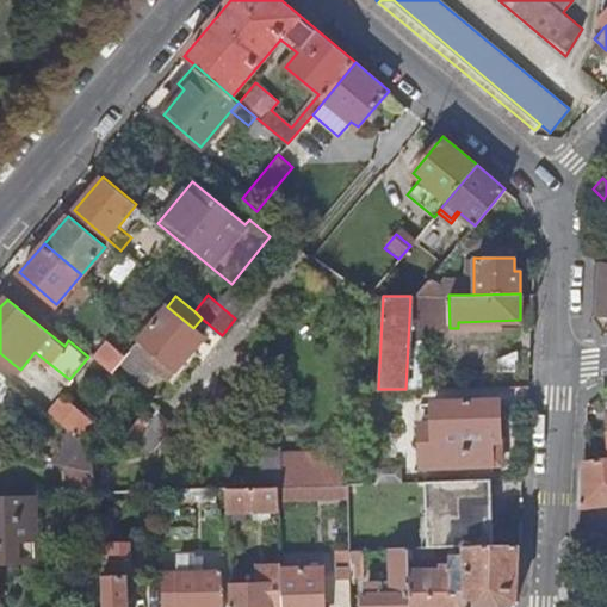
[(146,332),(134,345),(169,376),(192,350),(185,342),(196,329),(193,328),(167,307),(146,332)]
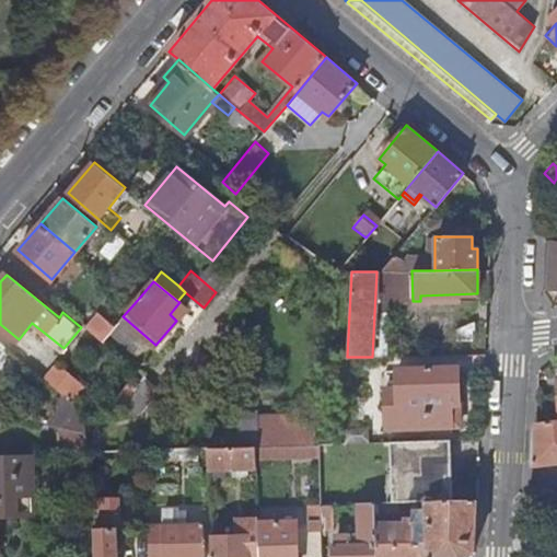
[(97,312),(85,326),(101,340),(114,326),(97,312)]
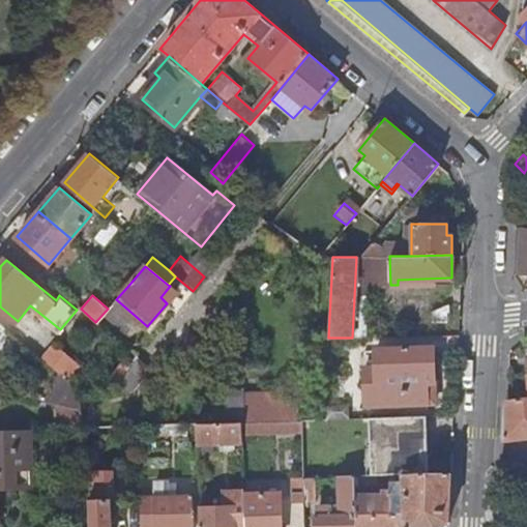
[(58,372),(62,375),(75,361),(60,349),(59,350),(54,346),(44,358),(58,372)]
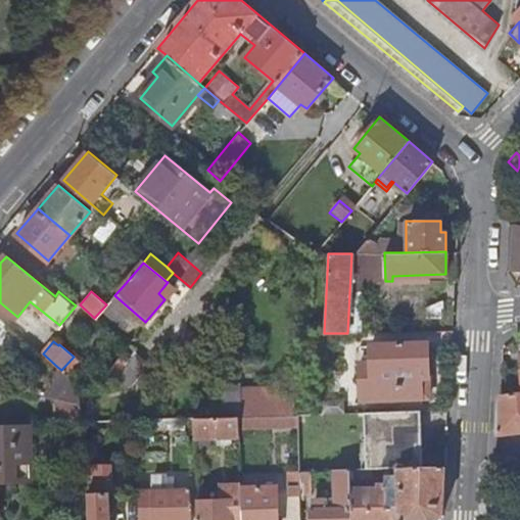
[(361,398),(420,396),(420,377),(428,377),(426,343),(371,345),(371,364),(360,364),(361,398)]
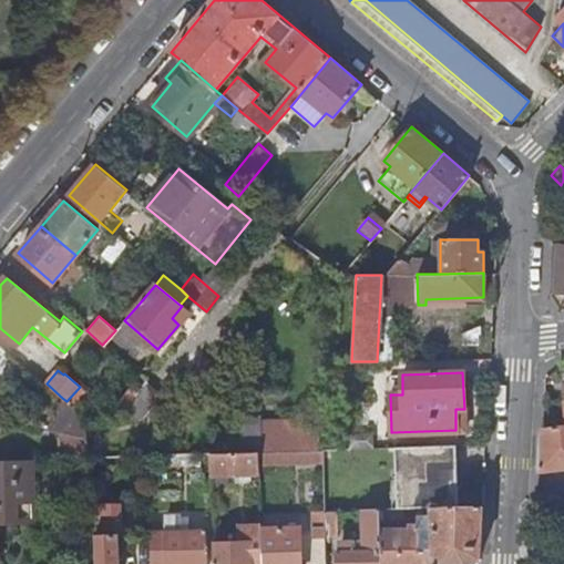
[(149,385),(127,409),(140,420),(161,395),(149,385)]
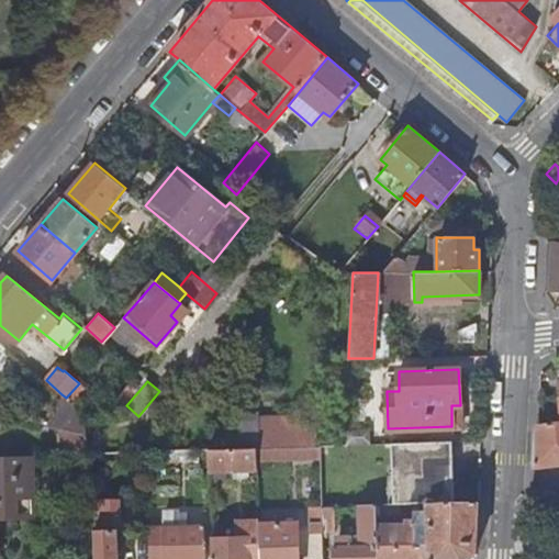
[(66,398),(62,394),(46,424),(84,433),(85,413),(66,398)]
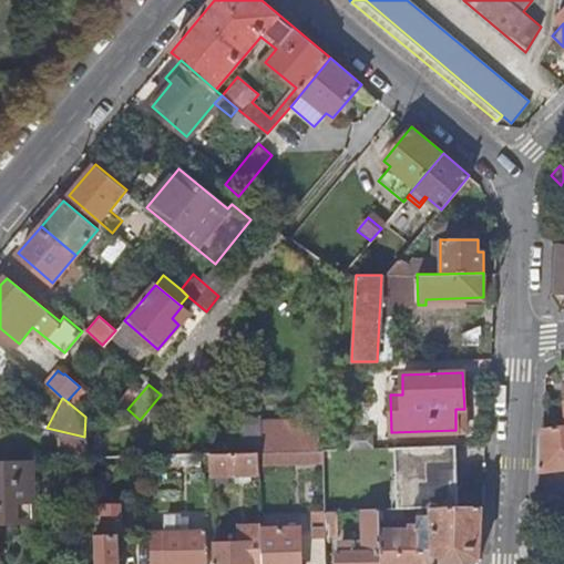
[(563,421),(540,424),(537,468),(563,464),(563,421)]
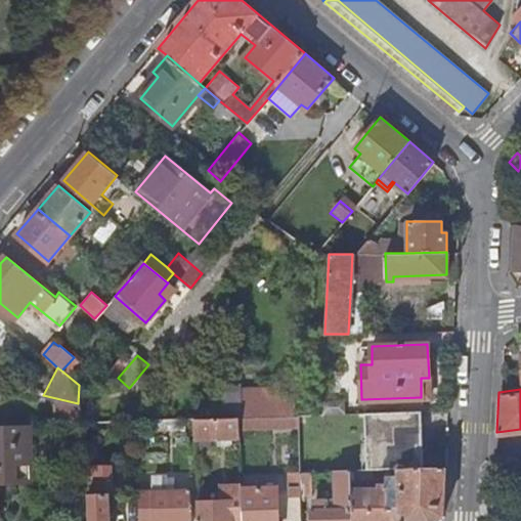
[(319,415),(344,414),(344,401),(320,401),(319,415)]
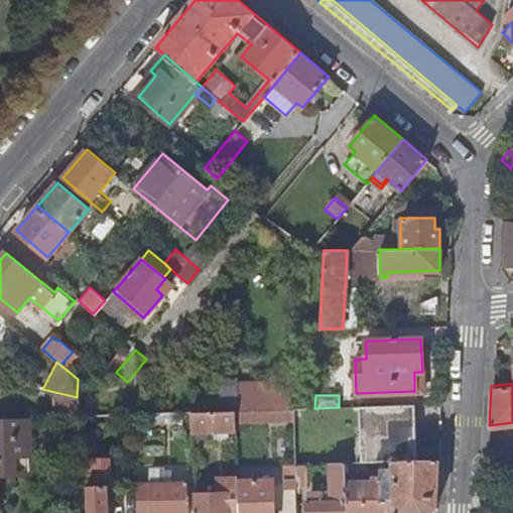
[(238,400),(238,410),(289,408),(289,398),(238,400)]
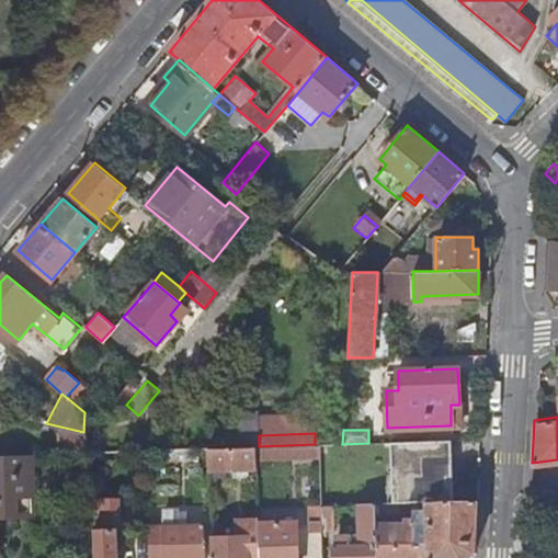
[(454,501),(451,441),(390,442),(394,502),(426,502),(454,501)]
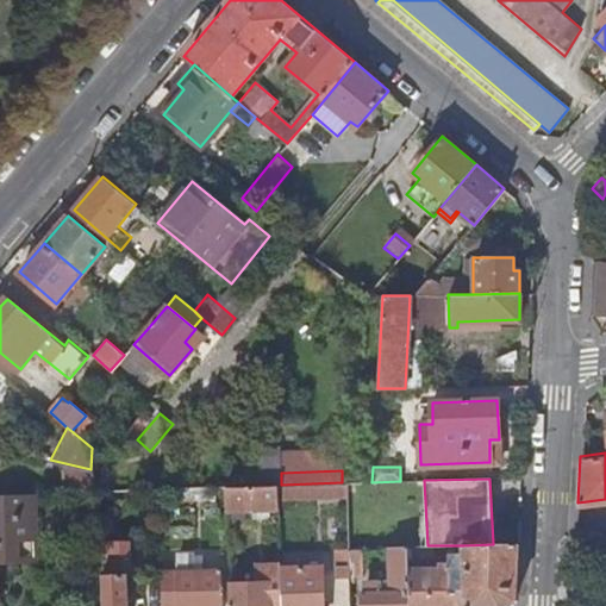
[(342,482),(281,485),(277,485),(277,499),(347,497),(345,482),(342,482)]
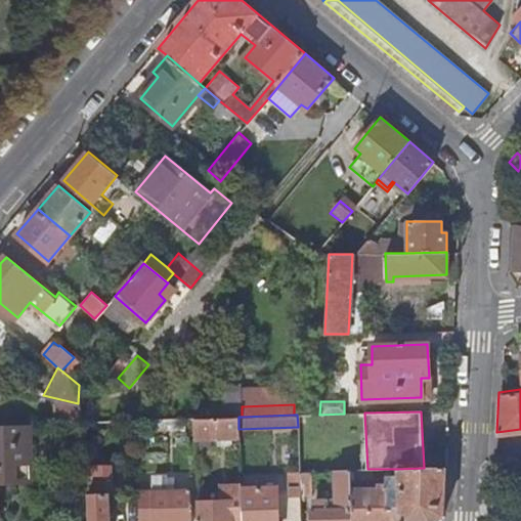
[(239,429),(239,417),(192,419),(193,438),(239,436),(239,429)]
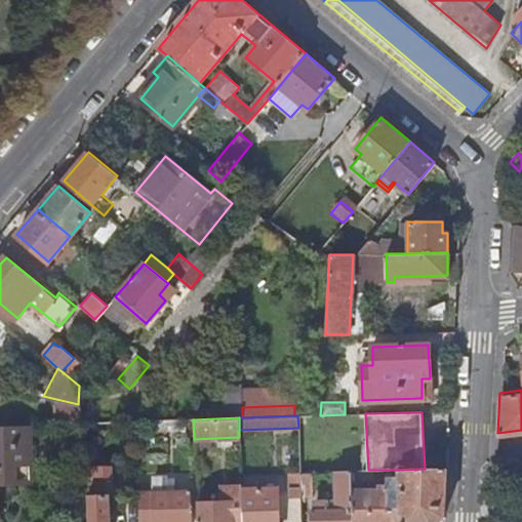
[(0,484),(32,483),(30,425),(0,426),(0,484)]
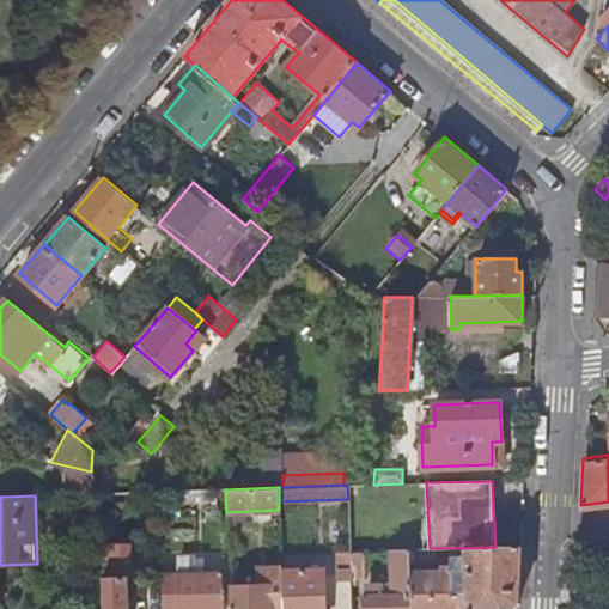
[(101,562),(102,608),(125,608),(125,576),(132,576),(131,544),(101,546),(101,562)]
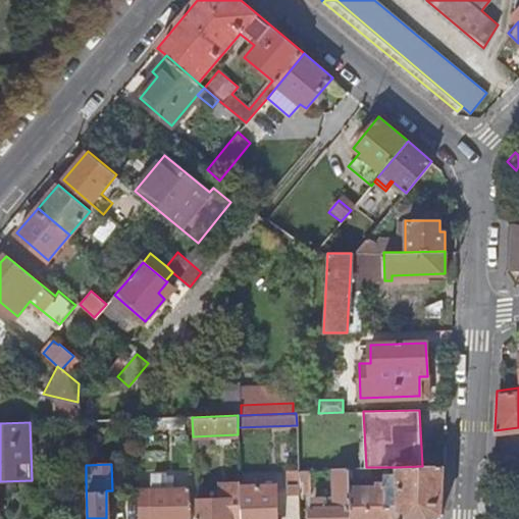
[(349,518),(434,518),(442,512),(444,465),(422,466),(397,467),(397,474),(398,504),(386,505),(385,481),(375,481),(375,485),(349,487),(349,518)]
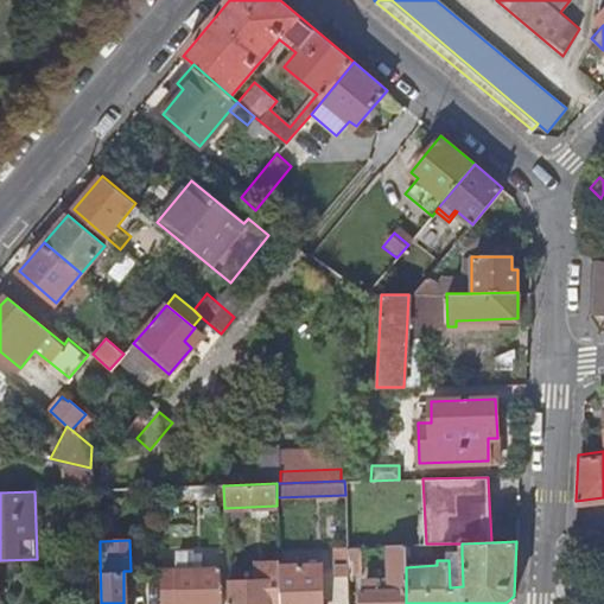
[(406,603),(406,567),(405,545),(387,545),(388,587),(360,590),(360,603),(406,603)]
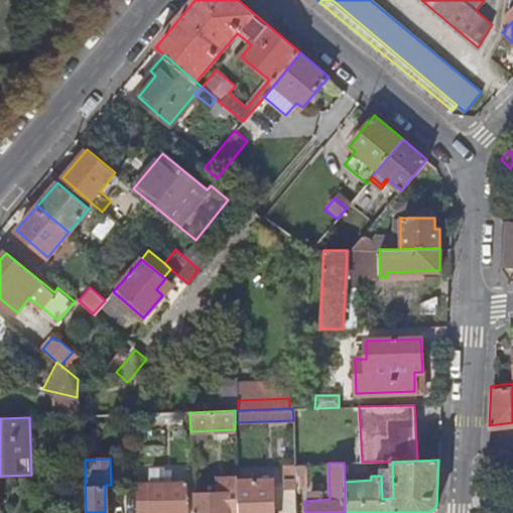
[(305,464),(294,464),(294,465),(295,479),(295,487),(306,487),(305,478),(305,464)]
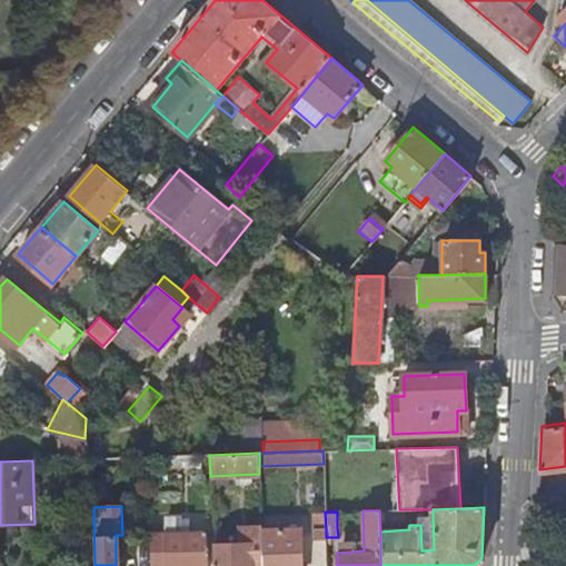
[(313,529),(326,528),(325,513),(311,513),(313,529)]
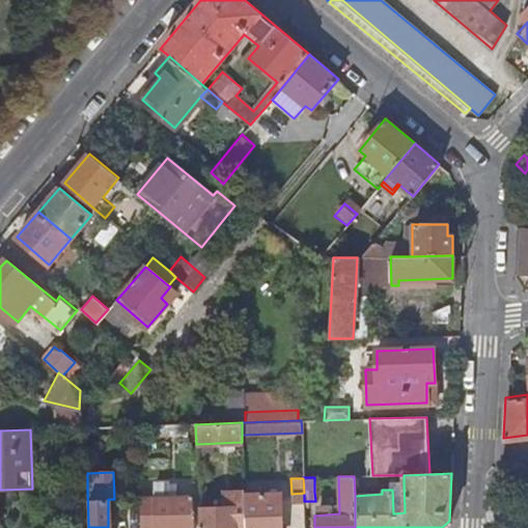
[(405,512),(404,482),(391,483),(392,490),(393,513),(405,512)]
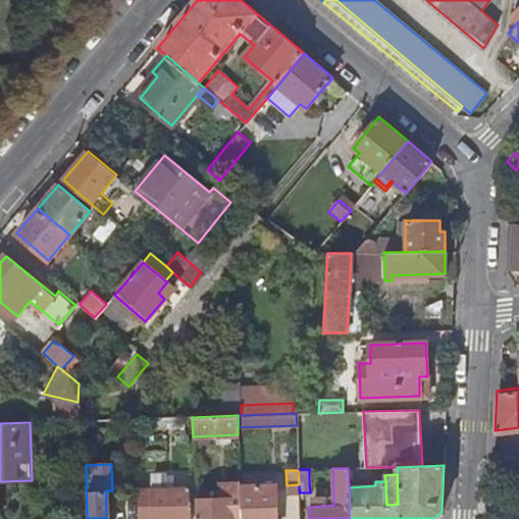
[(240,518),(240,485),(239,481),(218,482),(218,498),(195,499),(195,518),(240,518)]
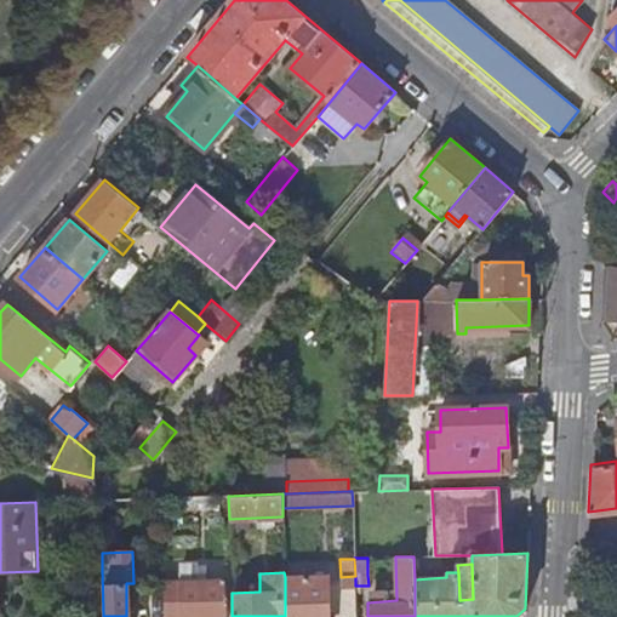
[(285,577),(285,616),(327,616),(326,576),(285,577)]
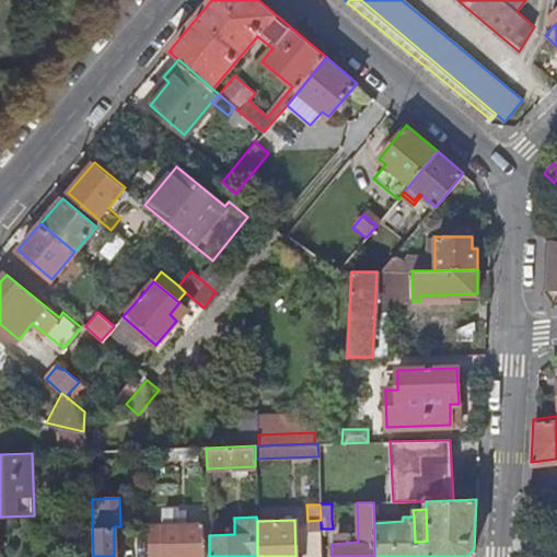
[(308,531),(321,530),(321,529),(321,520),(308,521),(308,531)]
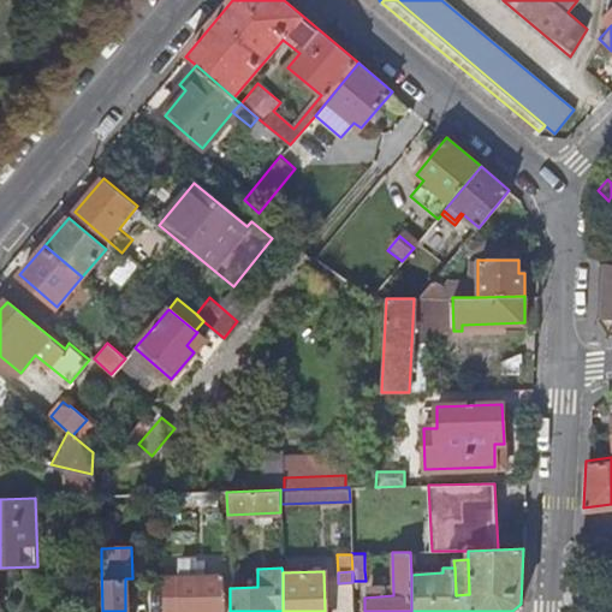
[(223,611),(223,574),(162,575),(164,611),(223,611)]
